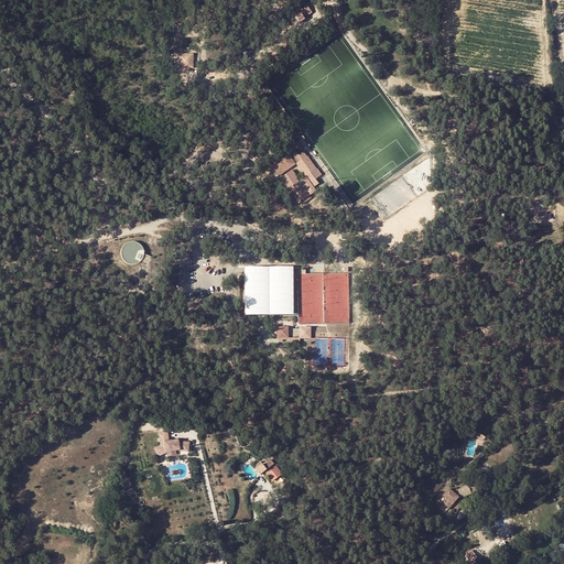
[(300,7),(292,13),(299,23),(313,12),(306,4),(302,9),(300,7)]
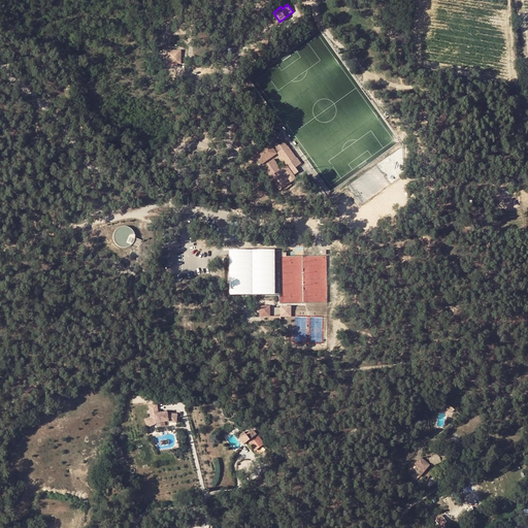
[(180,54),(180,51),(168,51),(168,53),(168,58),(168,61),(180,61),(180,58),(180,54)]
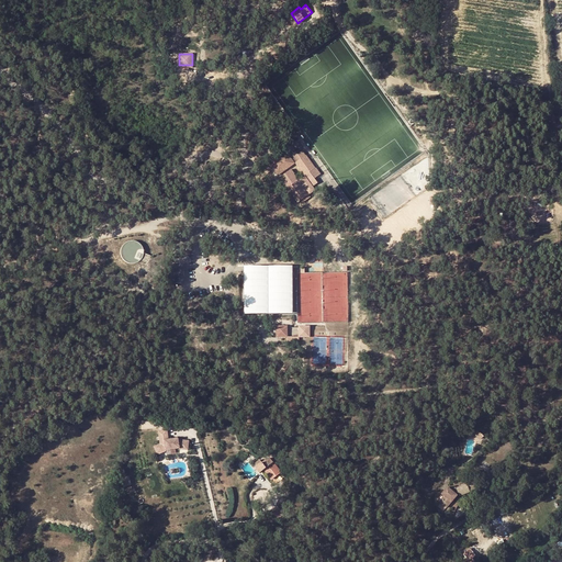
[(290,158),(295,165),(302,175),(304,172),(307,176),(306,178),(310,181),(314,178),(315,180),(322,176),(317,169),(316,170),(306,157),(303,154),(299,157),(296,154),(290,158)]
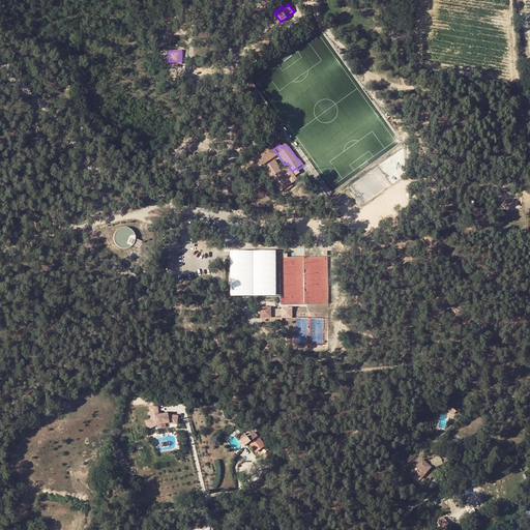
[(263,168),(278,155),(273,149),(271,146),(256,157),(263,168)]
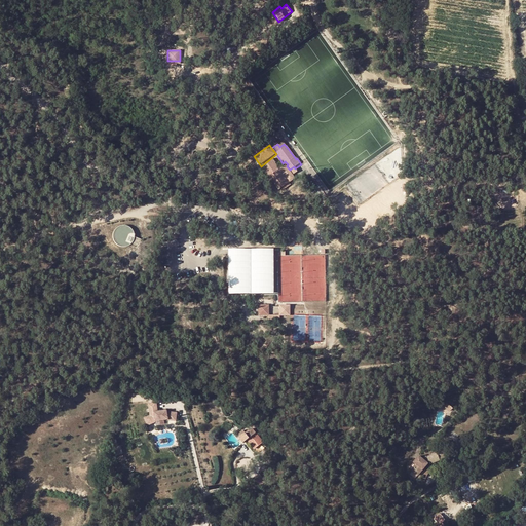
[(265,173),(269,178),(273,175),(280,186),(288,181),(273,160),(266,165),(269,170),(265,173)]
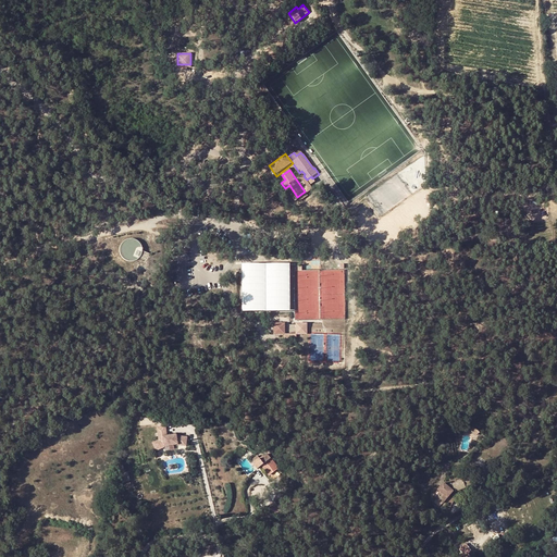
[(289,185),(285,188),(296,202),(307,195),(305,192),(297,197),(289,185)]
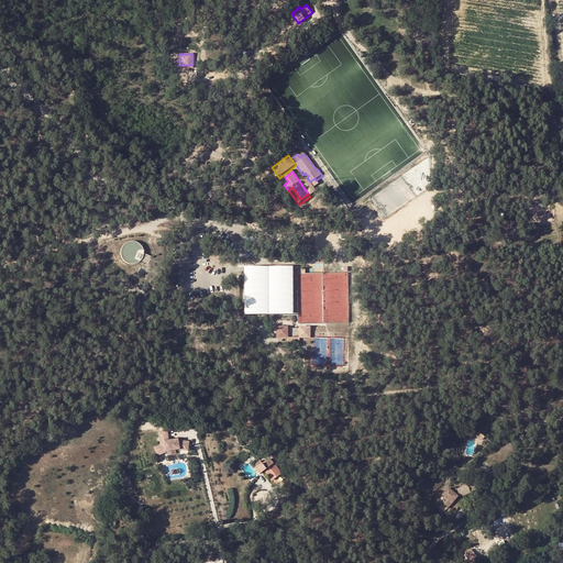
[(144,249),(142,245),(140,243),(135,241),(132,241),(128,242),(124,245),(122,249),(122,252),(122,255),(123,258),(125,262),(129,263),(132,264),(136,264),(140,263),(142,260),(144,256),(145,253),(144,249)]
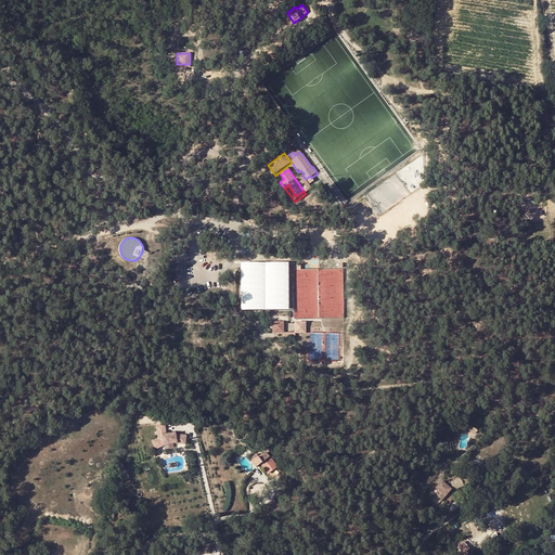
[(266,262),(241,262),(241,310),(266,309),(289,309),(289,261),(266,262)]
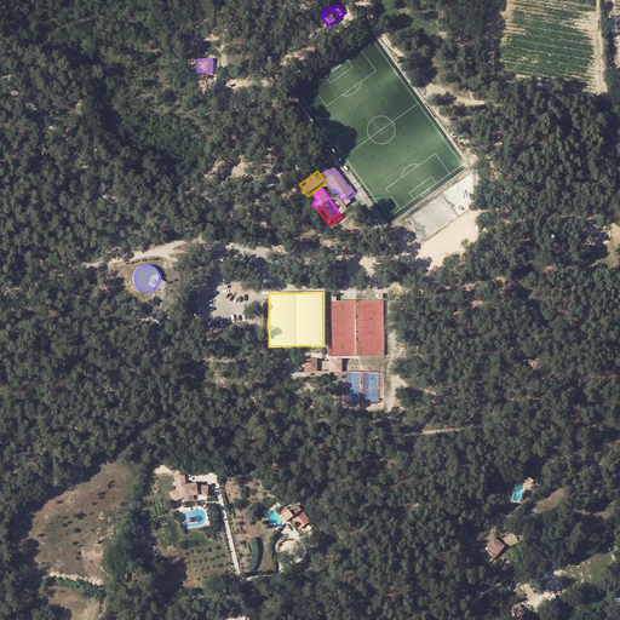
[(317,371),(317,360),(304,360),(304,371),(317,371)]
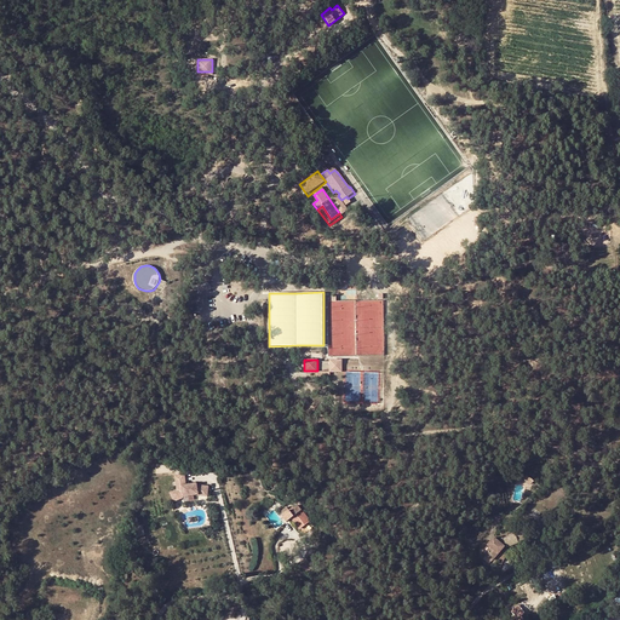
[(342,372),(342,360),(329,360),(329,372),(342,372)]
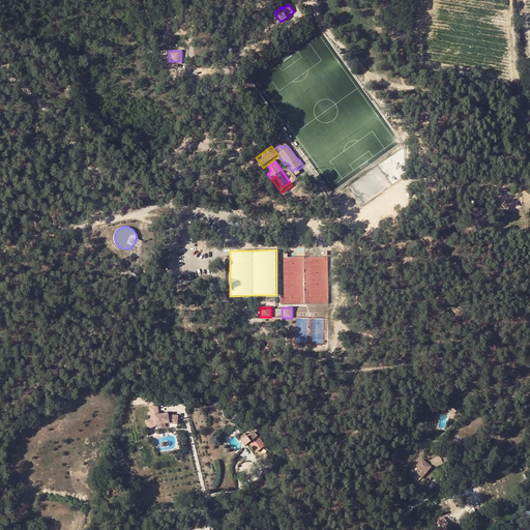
[(151,418),(152,427),(156,425),(156,424),(170,422),(170,423),(177,424),(178,416),(169,414),(168,413),(158,414),(157,406),(149,407),(151,418)]
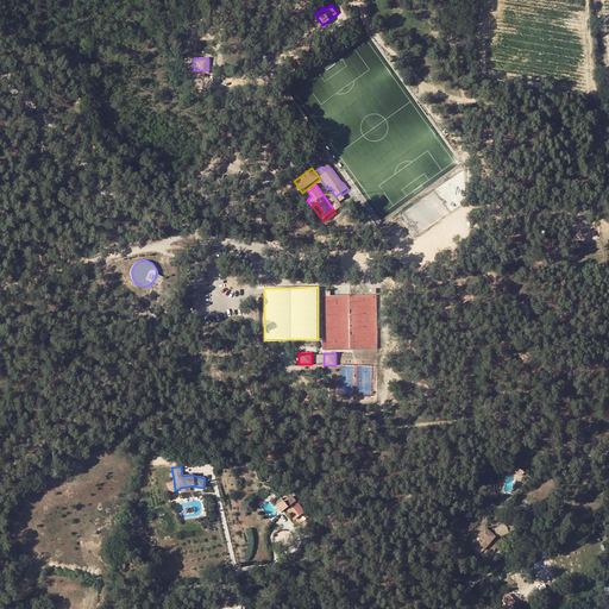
[(284,508),(287,507),(283,501),(278,496),(271,501),(280,512),(284,508)]
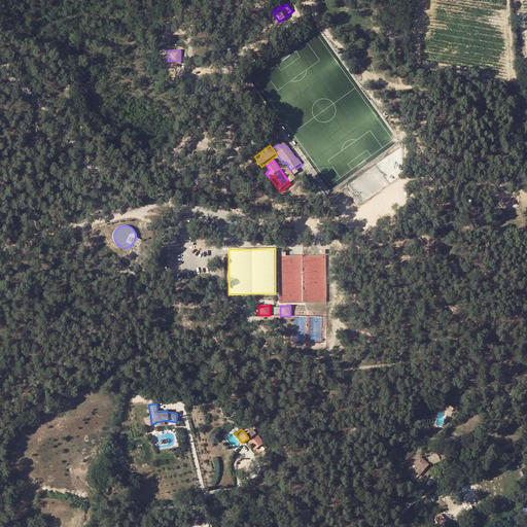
[(253,448),(261,442),(255,433),(251,435),(248,438),(246,440),(253,448)]
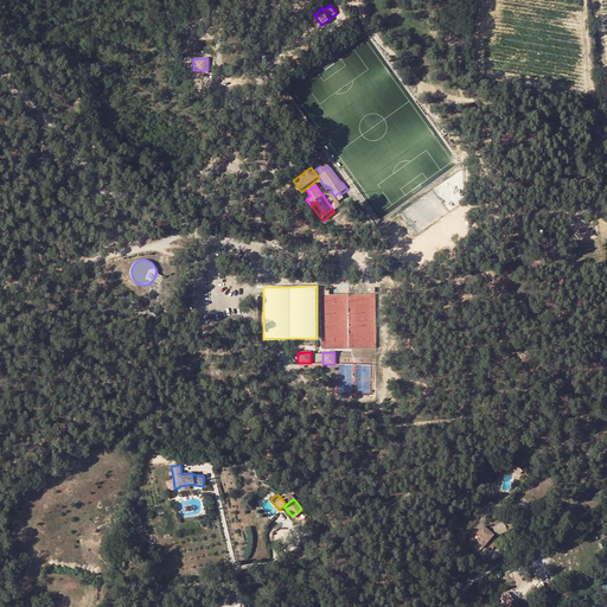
[(489,530),(489,531),(487,531),(484,529),(478,536),(481,538),(475,545),(483,550),(491,542),(489,540),(492,536),(496,534),(497,536),(513,530),(510,522),(489,530)]
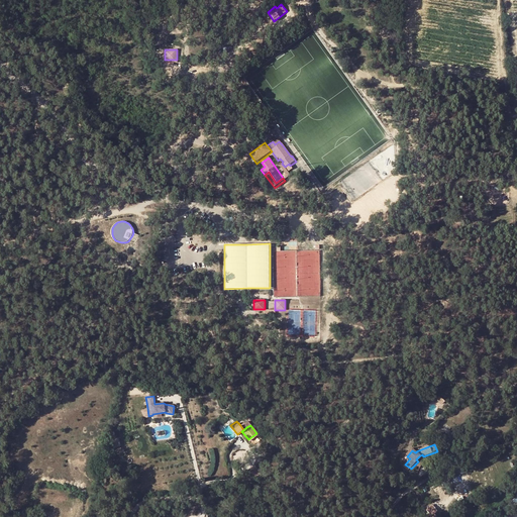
[(254,466),(247,471),(253,479),(261,474),(254,466)]
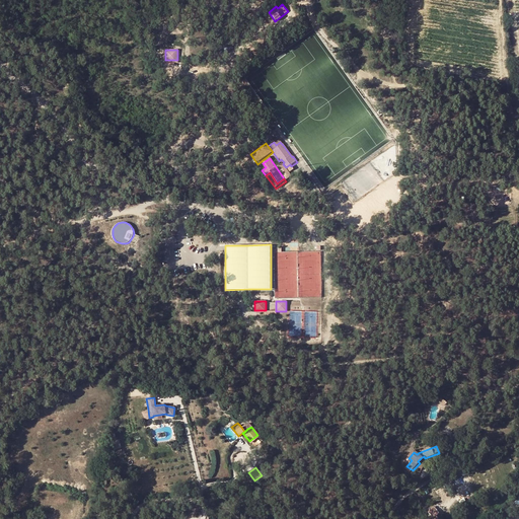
[(434,507),(428,512),(430,515),(429,517),(430,518),(438,518),(436,516),(439,514),(438,512),(435,508),(434,507)]
